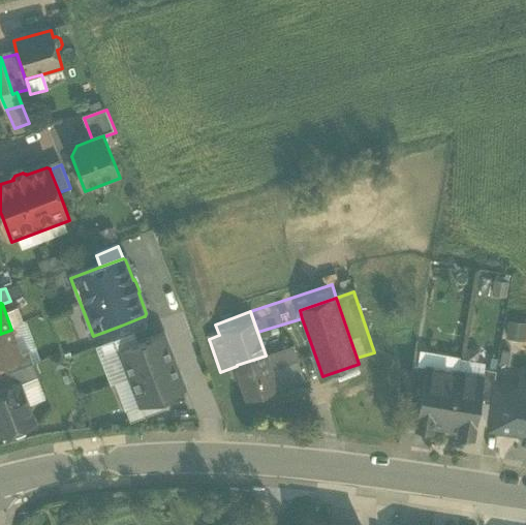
[(144,316),(121,326),(125,337),(149,328),(144,316)]
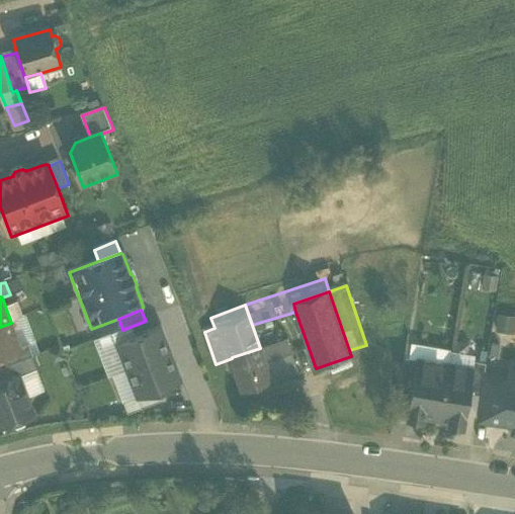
[(11,323),(0,327),(0,357),(4,356),(21,350),(21,348),(11,323)]
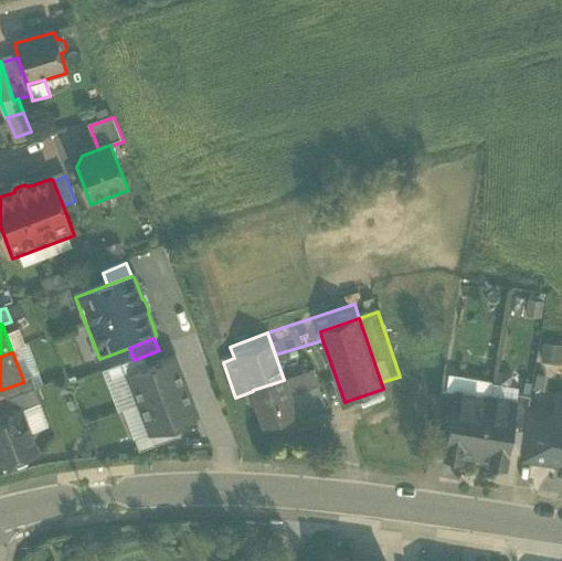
[(176,358),(129,376),(140,404),(187,387),(176,358)]
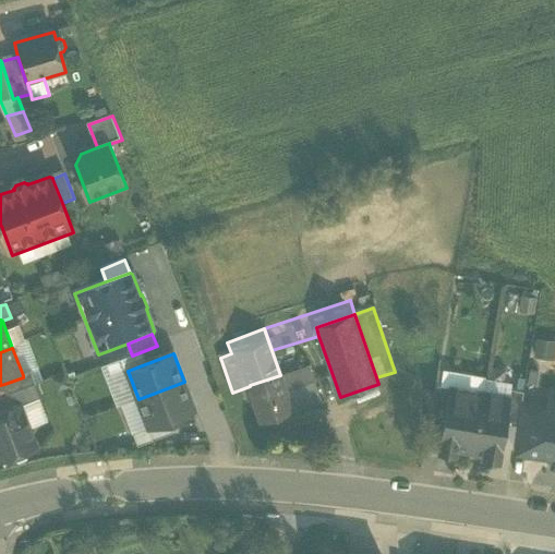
[(32,372),(23,375),(23,377),(4,384),(9,397),(36,386),(37,385),(32,372)]
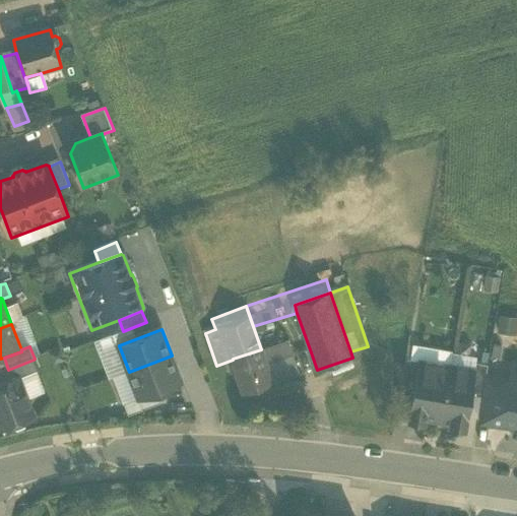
[(296,360),(267,369),(261,349),(233,359),(233,360),(245,396),(302,376),(296,360)]
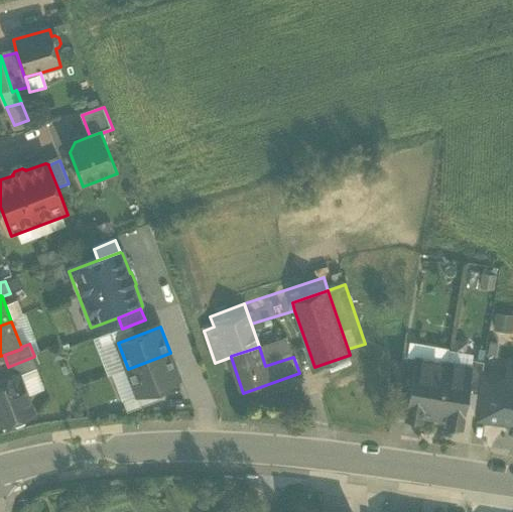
[(291,352),(293,357),(299,373),(314,367),(307,347),(291,352)]
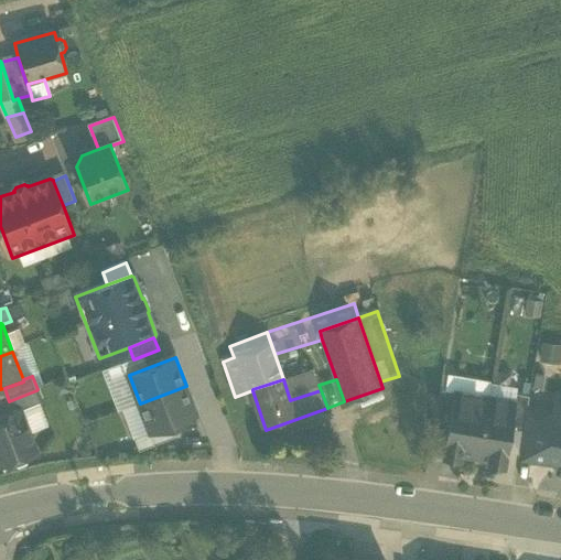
[(186,386),(140,404),(151,433),(177,423),(197,416),(186,386)]
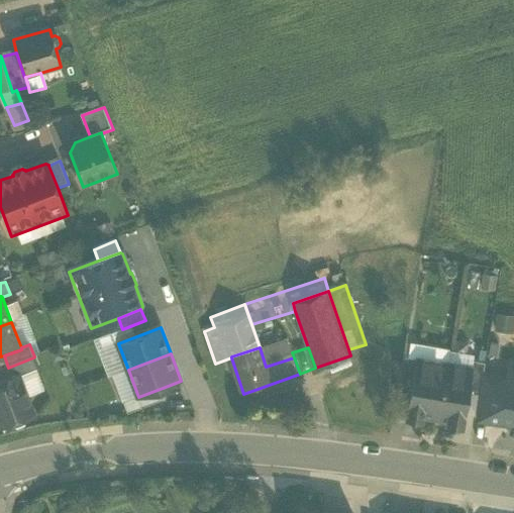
[(8,368),(0,370),(0,373),(3,382),(20,376),(20,377),(37,371),(33,357),(8,368)]
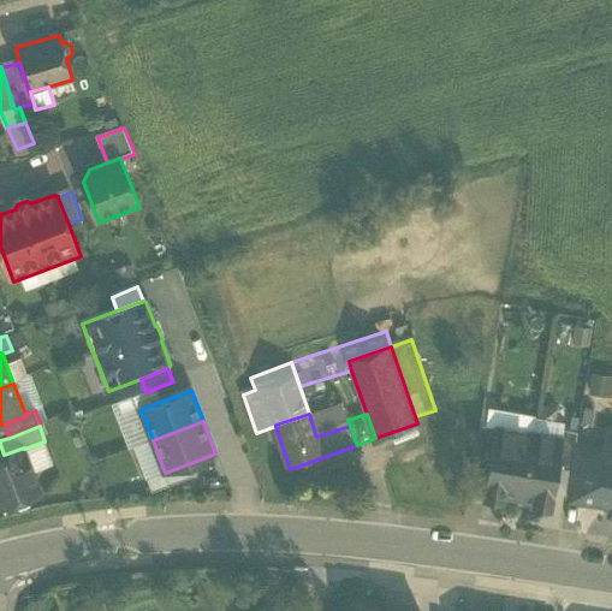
[(497,431),(483,428),(476,466),(491,468),(497,431)]
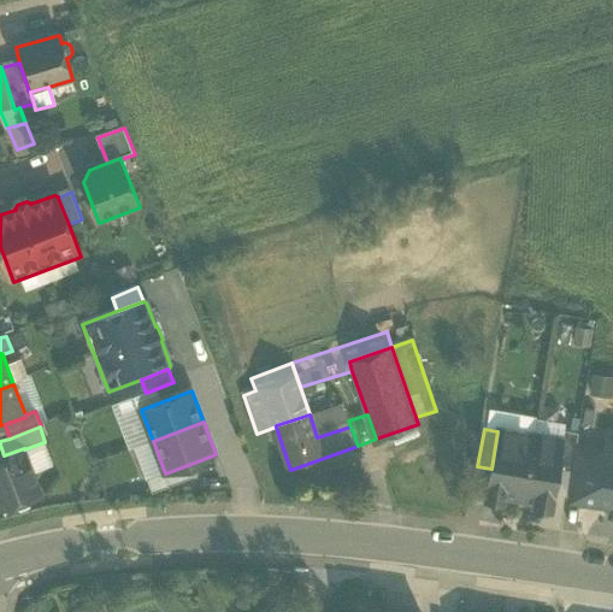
[(536,437),(497,431),(491,469),(487,500),(505,504),(505,499),(525,501),(536,437)]
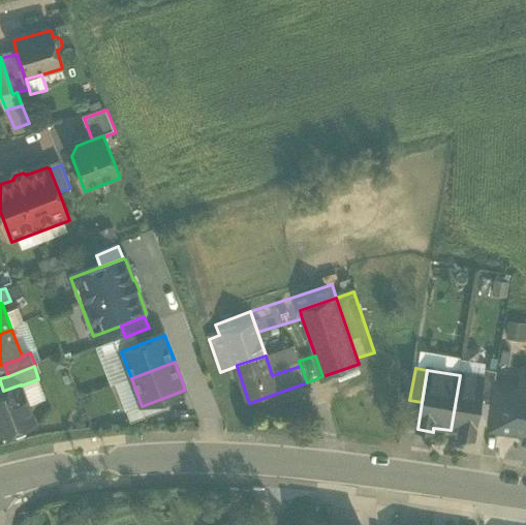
[(492,406),(495,391),(498,374),(485,371),(484,379),(484,380),(480,404),(492,406)]
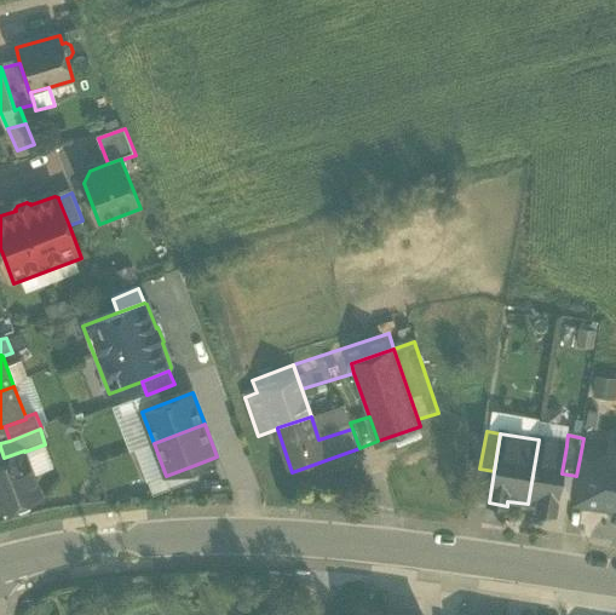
[(566,444),(539,440),(528,504),(537,506),(537,511),(556,515),(558,499),(562,473),(566,446),(566,444)]
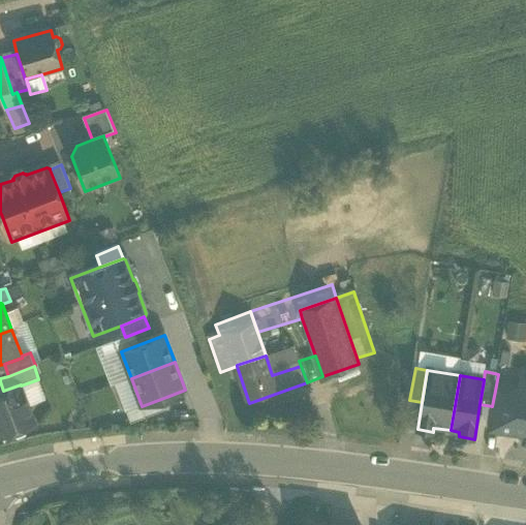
[(3,391),(0,392),(0,432),(2,438),(13,434),(19,436),(26,434),(28,429),(36,426),(21,385),(21,384),(3,391)]
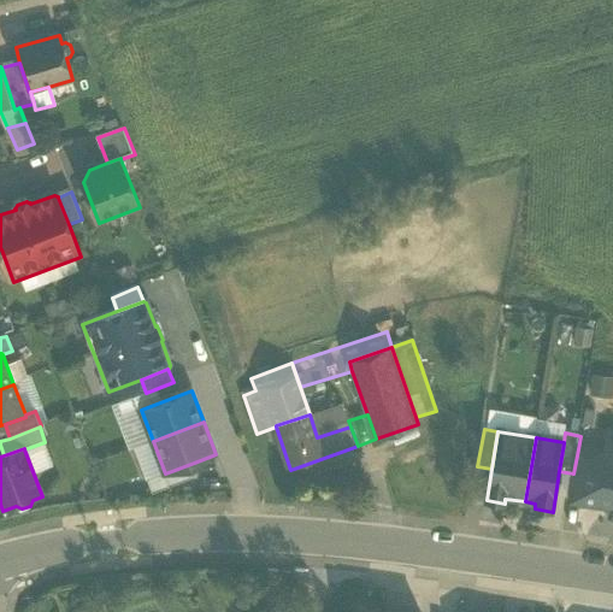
[(612,458),(593,454),(591,458),(584,501),(584,505),(612,510),(612,458)]
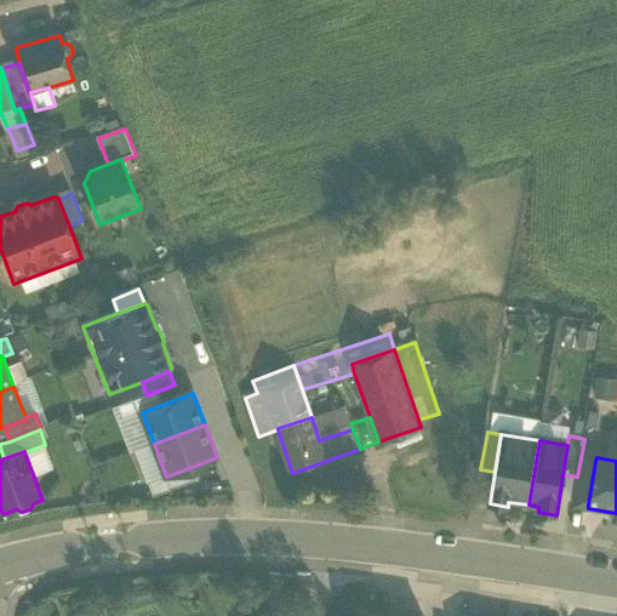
[(588,505),(595,461),(581,458),(577,477),(573,502),(588,505)]
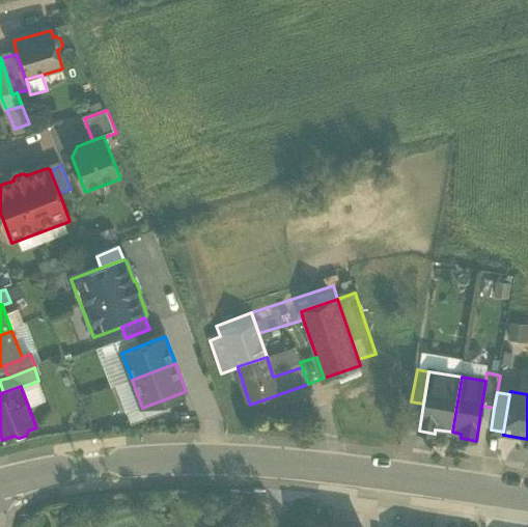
[(167,398),(142,408),(134,412),(138,422),(171,410),(167,398)]
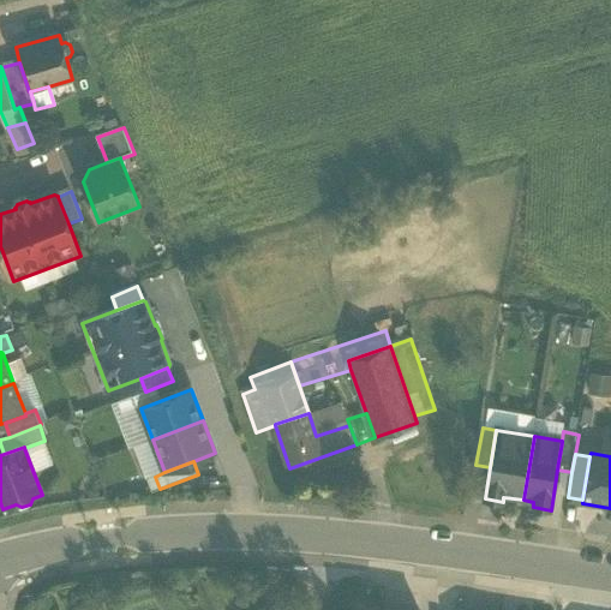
[(571,472),(557,470),(553,495),(568,497),(571,472)]
